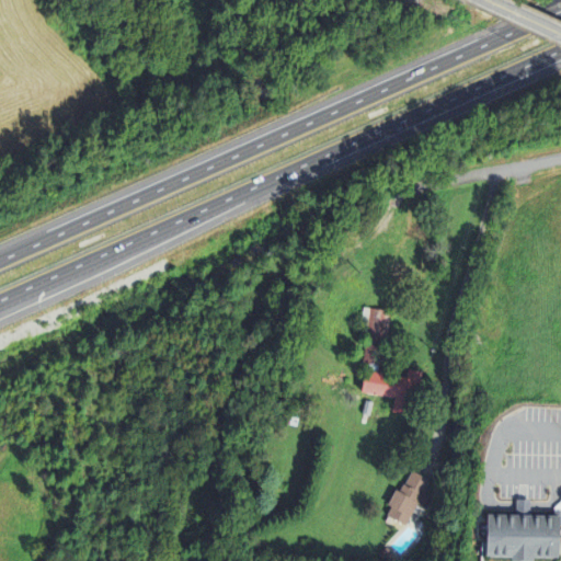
[(390,310),(382,371),(363,369),(366,336),(359,336),(364,307),(390,310)]
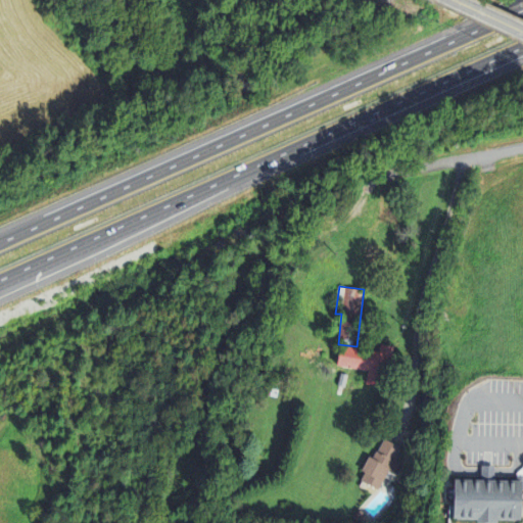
[(387,387),(394,346),(380,344),(379,351),(341,345),(338,367),(369,372),(367,384),(387,387)]
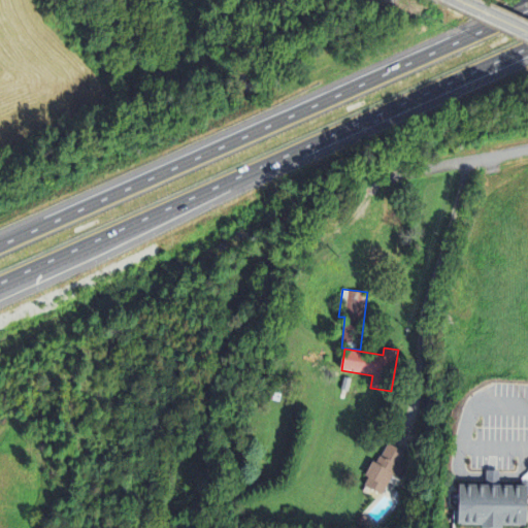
[(335,385),(340,373),(348,376),(343,388),(335,385)]
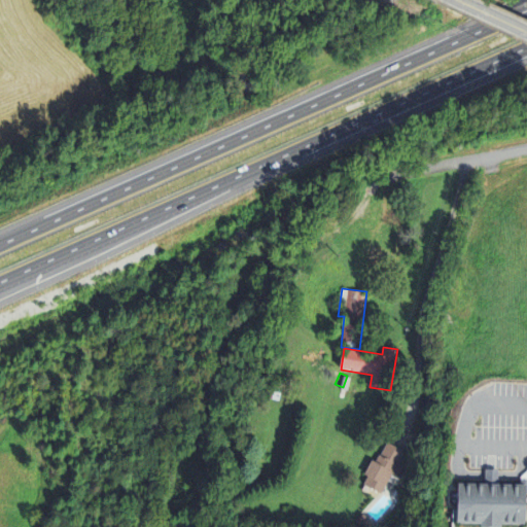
[(279,395),(273,393),(276,378),(283,379),(279,395)]
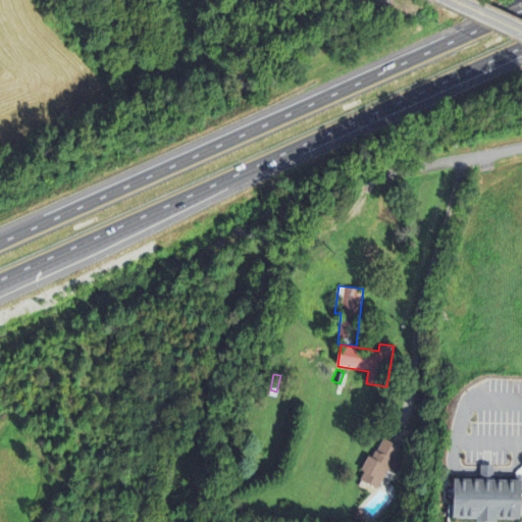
[(361,481),(365,473),(361,471),(368,457),(372,459),(375,451),(377,452),(383,438),(392,442),(399,446),(400,447),(395,458),(403,462),(397,474),(388,470),(383,479),(378,489),(361,481)]
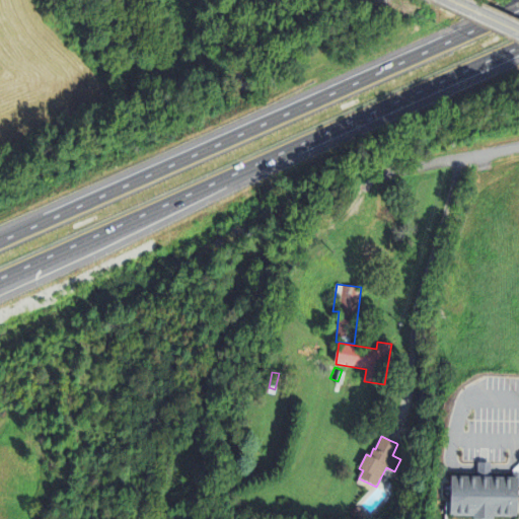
[(478,477),(478,463),(492,463),(492,478),(518,478),(518,517),(494,517),(494,518),(475,518),(475,517),(451,517),(451,477),(478,477)]
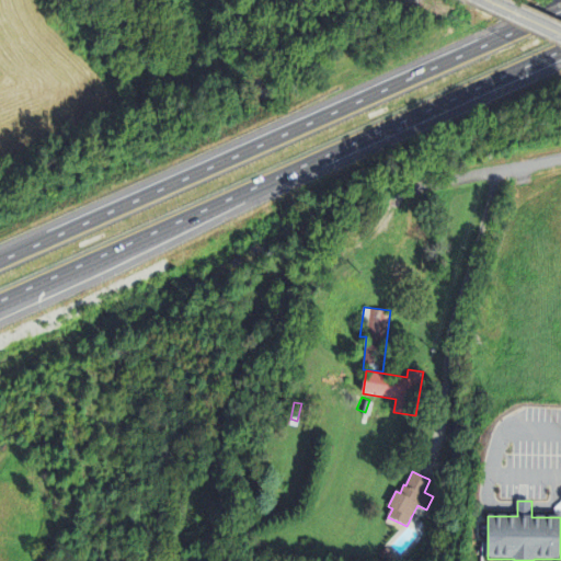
[(386,558),(382,560),(377,556),(385,547),(391,552),(386,558)]
